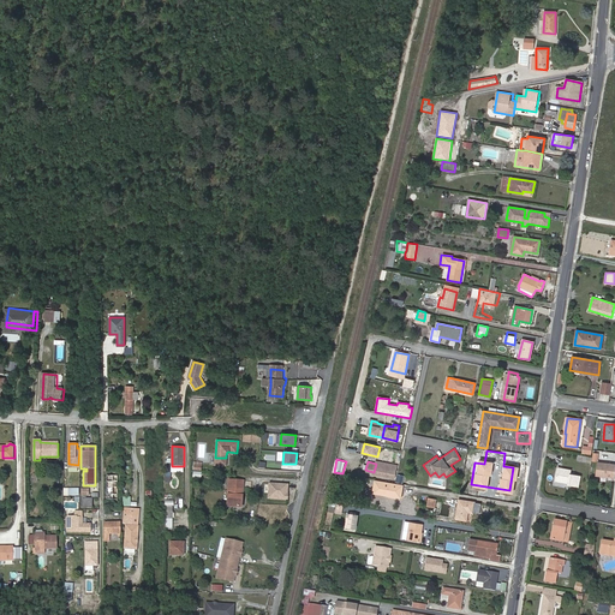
[(396,466),(376,461),(374,473),(394,478),(396,466)]
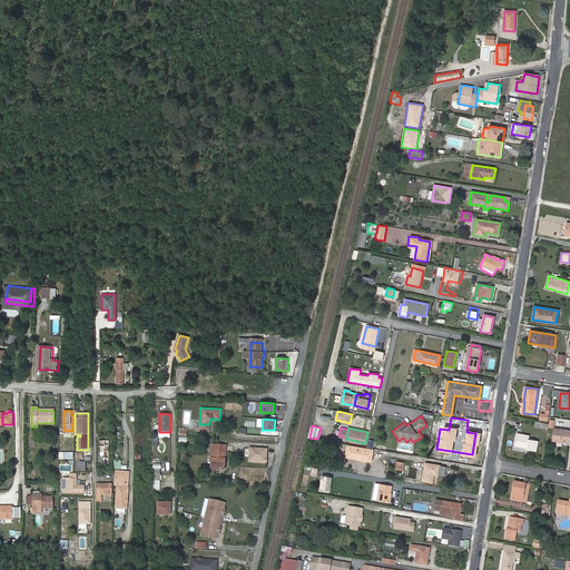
[(569,431),(553,429),(552,441),(569,443),(569,436),(569,431)]
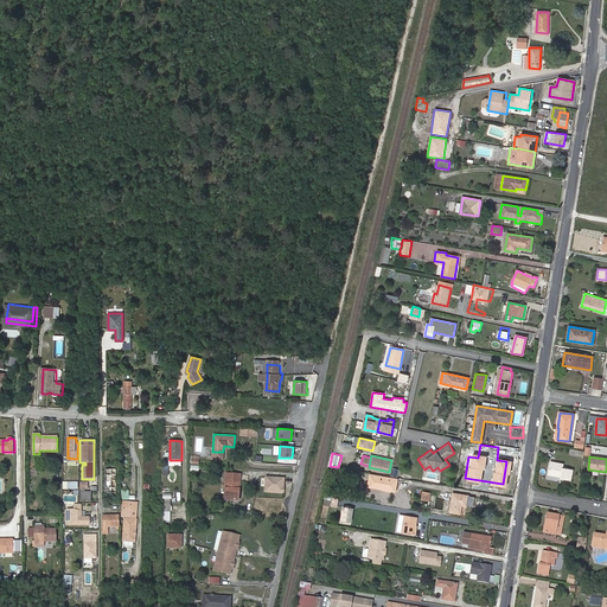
[(570,480),(573,470),(562,468),(563,465),(550,462),(548,474),(560,477),(560,478),(570,480)]
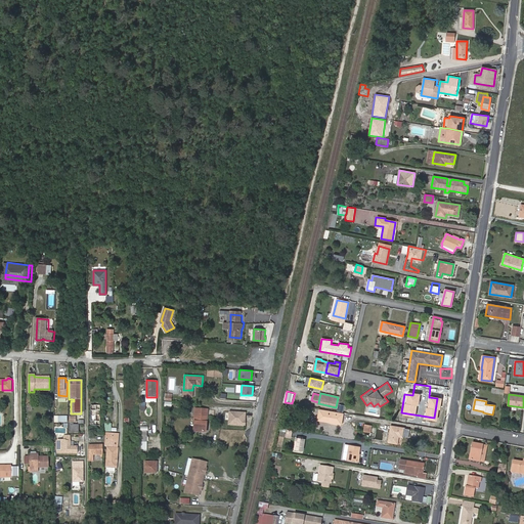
[(100,425),(100,413),(100,404),(91,404),(91,425),(100,425)]
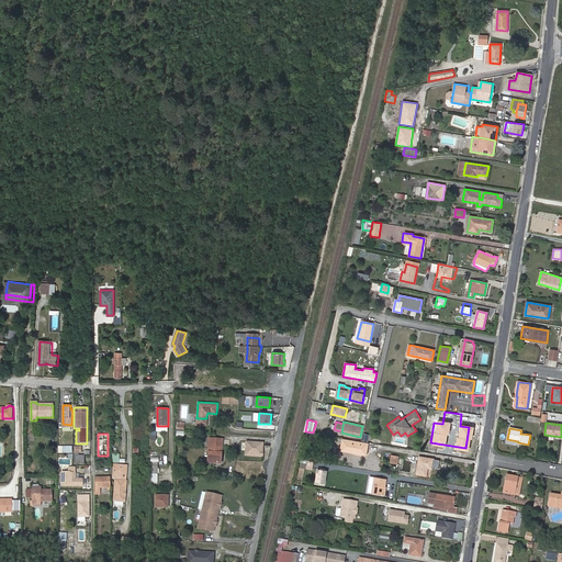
[(369,444),(343,439),(340,451),(367,457),(369,444)]
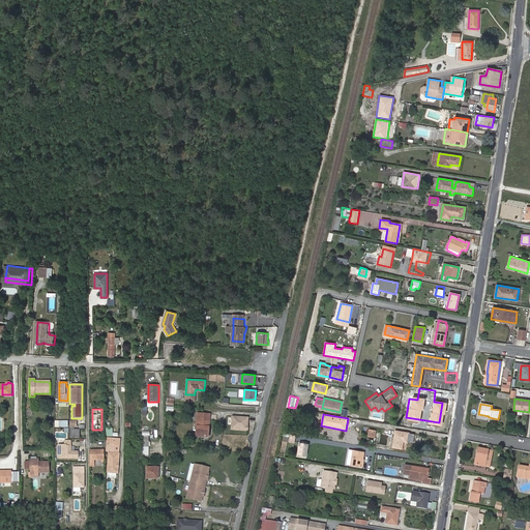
[(249,420),(249,416),(233,415),(232,429),(248,430),(249,424),(246,424),(247,420),(249,420)]
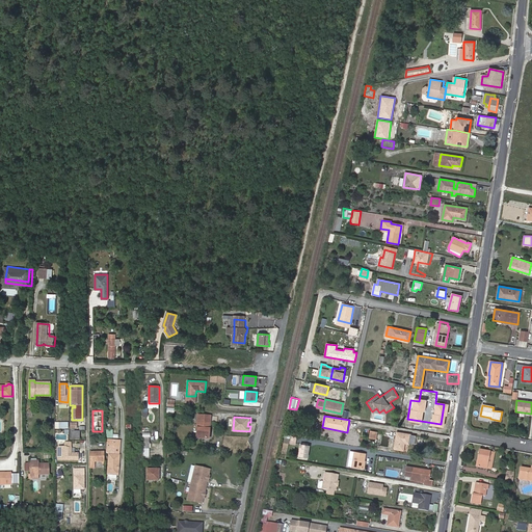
[(210,423),(197,422),(196,437),(209,437),(210,423)]
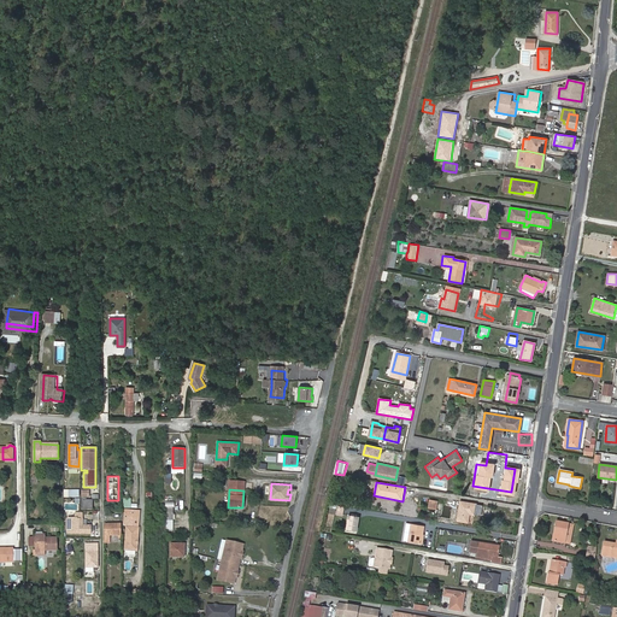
[(457,519),(468,522),(469,512),(474,513),(476,503),(460,500),(457,519)]
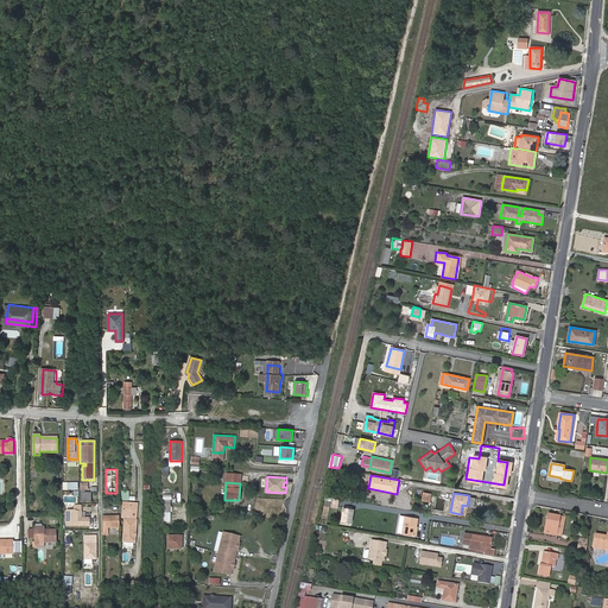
[(352,526),(354,510),(343,508),(341,525),(352,526)]
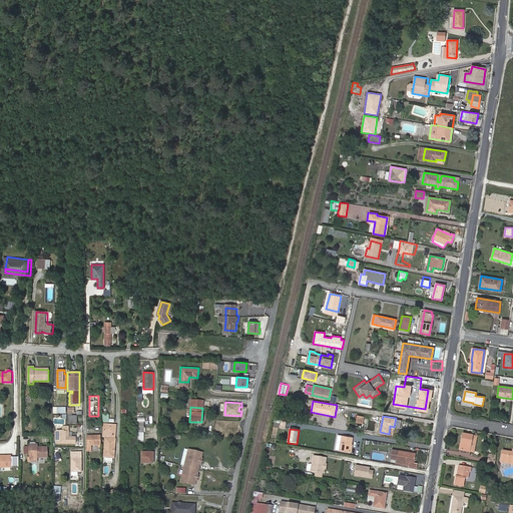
[(64,431),(56,431),(56,443),(75,444),(76,437),(68,437),(68,433),(64,432),(64,431)]
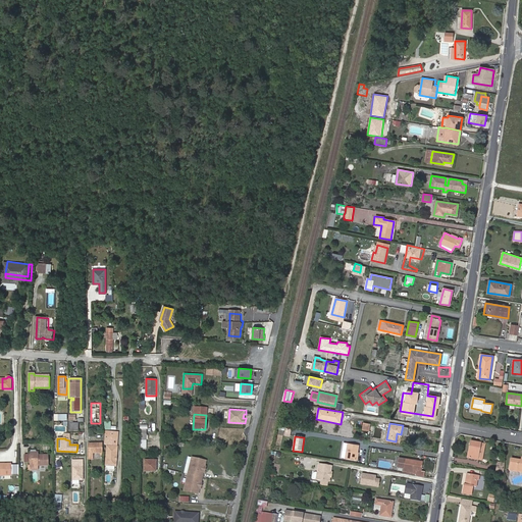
[(470,441),(469,447),(471,448),(469,458),(477,460),(481,444),(470,441)]
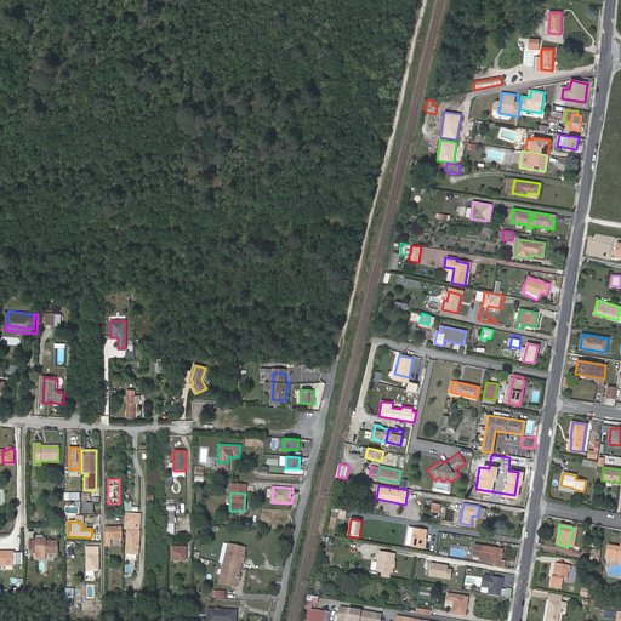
[(423,546),(426,528),(414,527),(411,545),(423,546)]
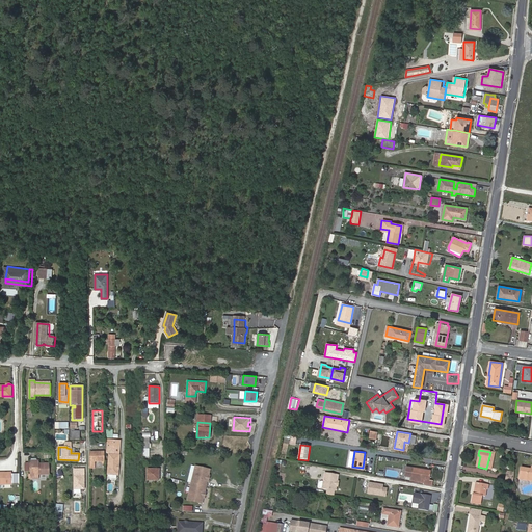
[(90,464),(95,464),(95,460),(103,460),(103,452),(91,452),(90,464)]
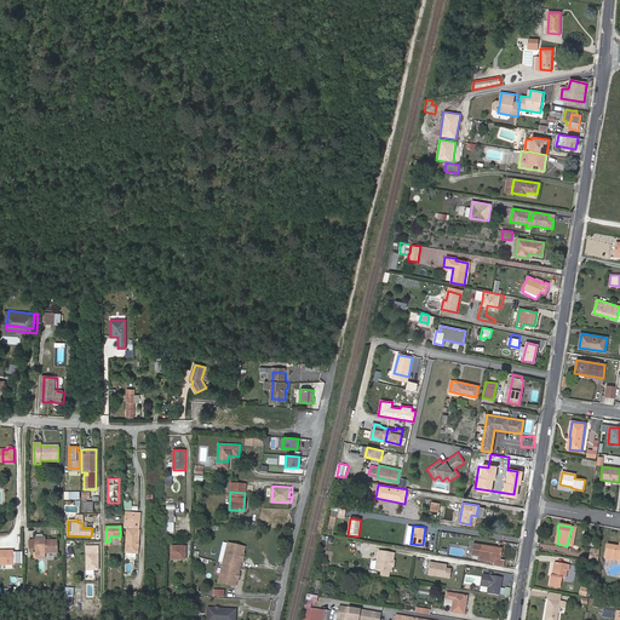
[(127,530),(125,554),(137,555),(139,532),(127,530)]
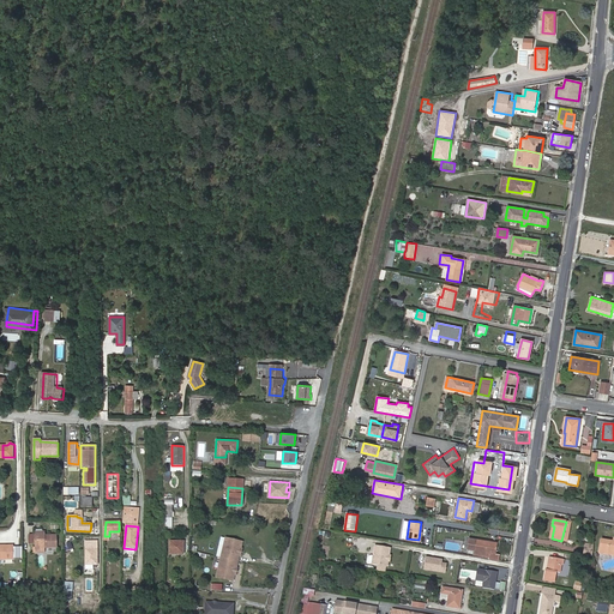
[(46,534),(34,534),(34,548),(34,553),(46,553),(46,547),(58,547),(58,536),(46,535),(46,534)]
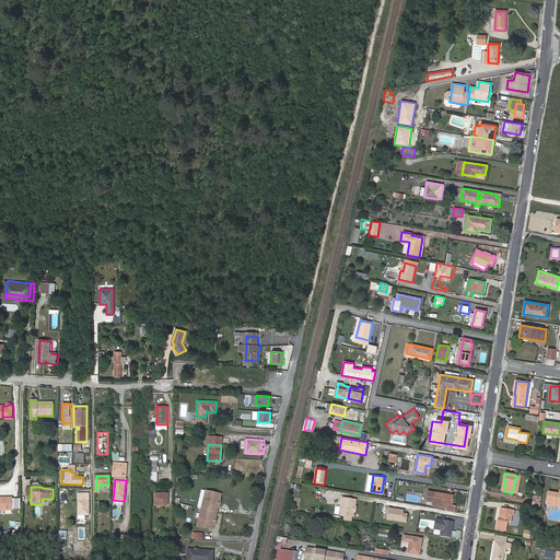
[(221,493),(206,489),(201,509),(217,512),(219,504),(216,504),(217,499),(220,499),(221,493)]
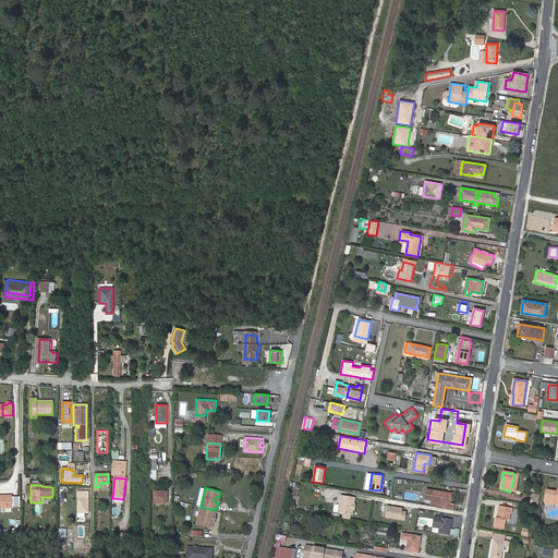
[(443,490),(427,488),(426,498),(432,499),(431,502),(446,505),(445,507),(453,509),(455,504),(450,502),(452,493),(443,492),(443,490)]
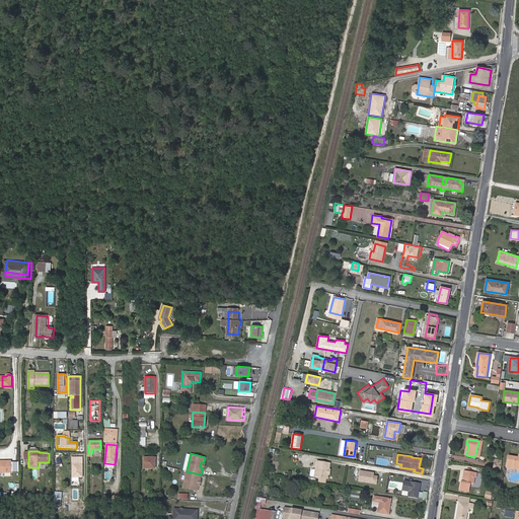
[(511,461),(510,467),(518,469),(518,457),(509,456),(508,461),(511,461)]
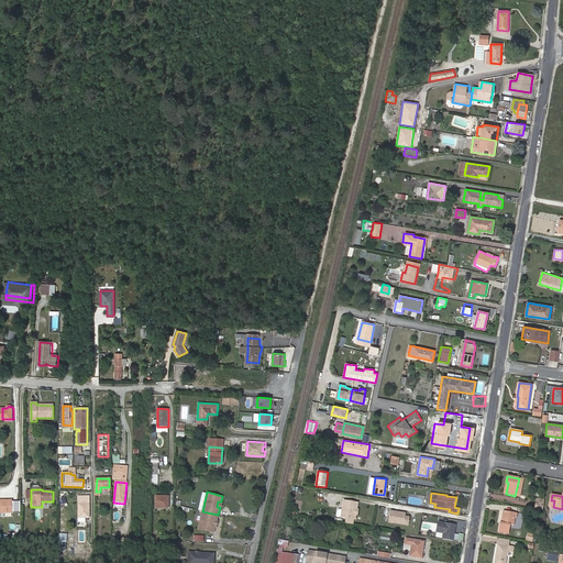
[(89,496),(79,496),(78,517),(85,517),(89,517),(89,496)]
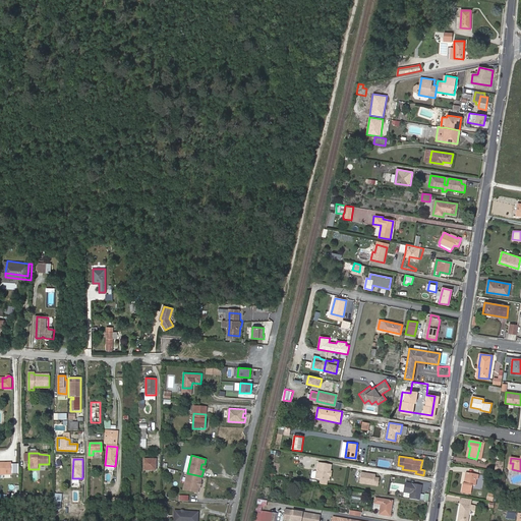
[(156,469),(156,459),(145,459),(145,469),(156,469)]
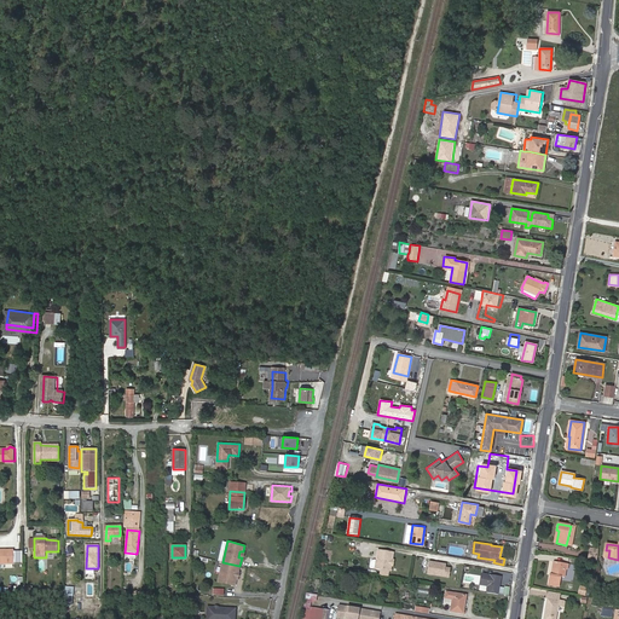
[(591,548),(589,559),(597,560),(599,549),(591,548)]
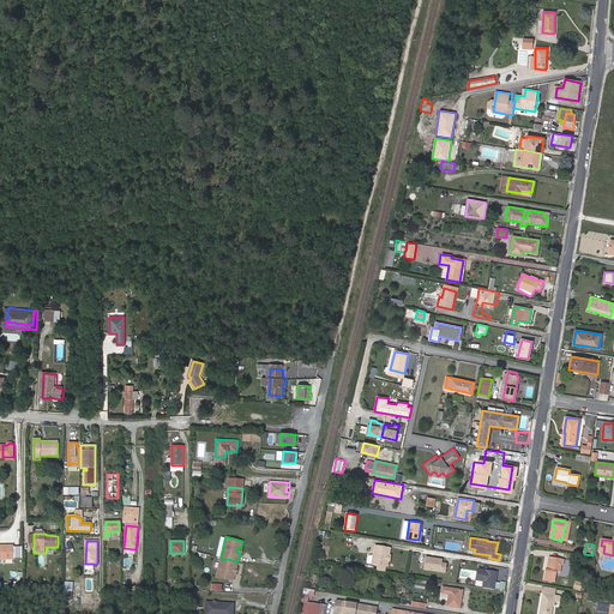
[(374,546),(372,564),(378,564),(385,565),(386,566),(389,548),(374,546)]
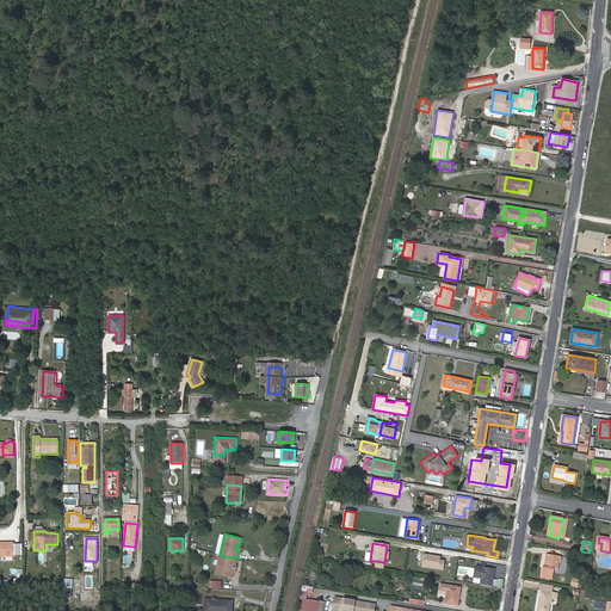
[(541,578),(551,580),(554,569),(557,569),(559,562),(560,562),(561,556),(547,554),(545,567),(543,566),(541,578)]
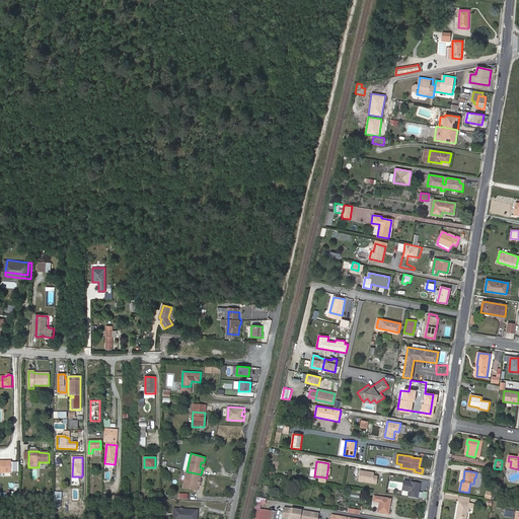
[(201,474),(187,471),(182,488),(198,491),(199,485),(196,485),(197,479),(200,479),(201,474)]
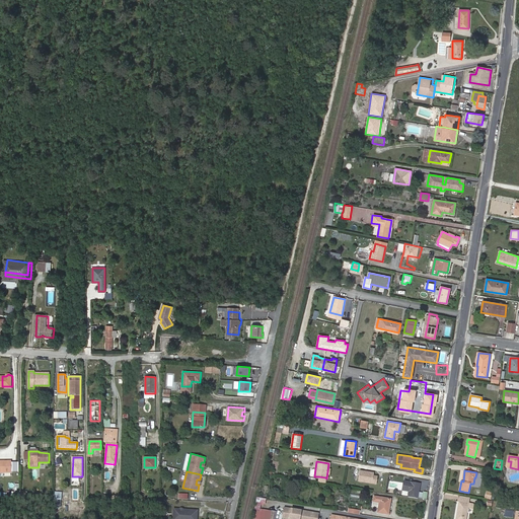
[(373,477),(373,475),(359,473),(357,483),(375,486),(377,478),(373,477)]
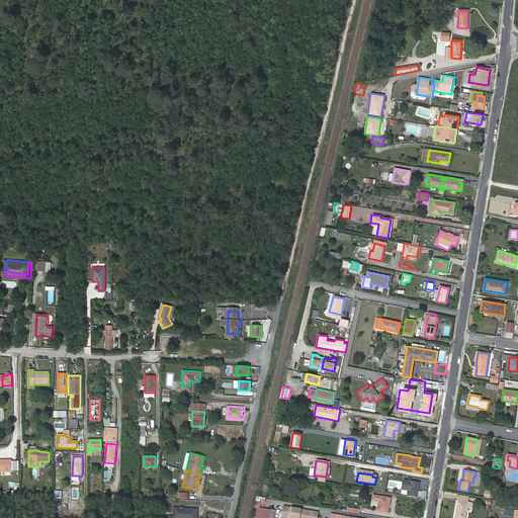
[(408,489),(407,495),(416,496),(419,482),(403,479),(401,488),(408,489)]
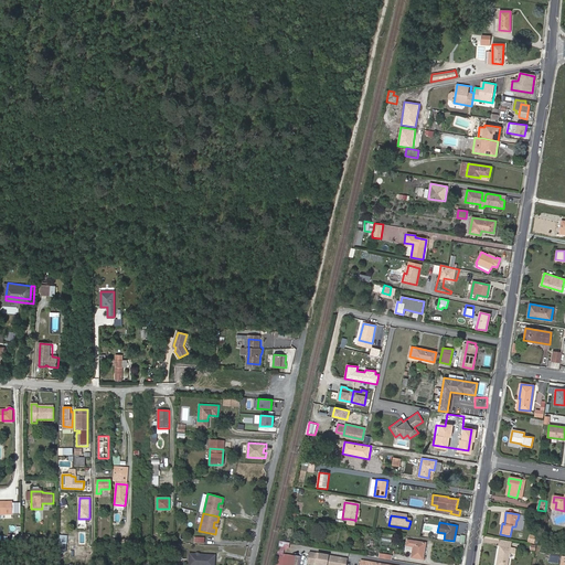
[(411,557),(423,558),(425,542),(407,539),(406,546),(413,547),(411,557)]
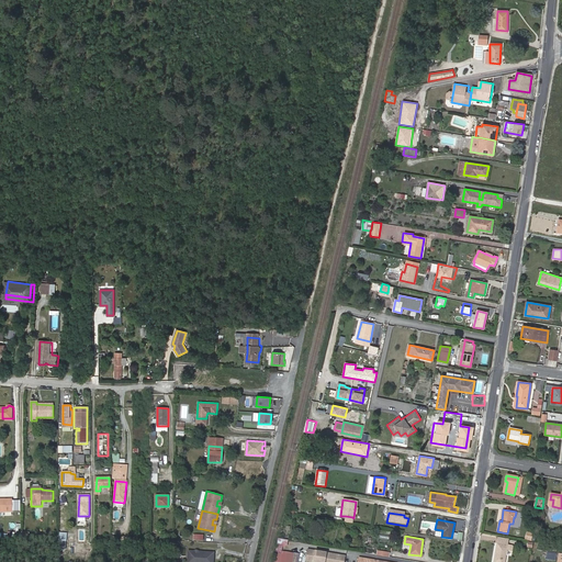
[(283,550),(283,546),(288,546),(289,539),(278,538),(273,559),(281,561),(283,550)]
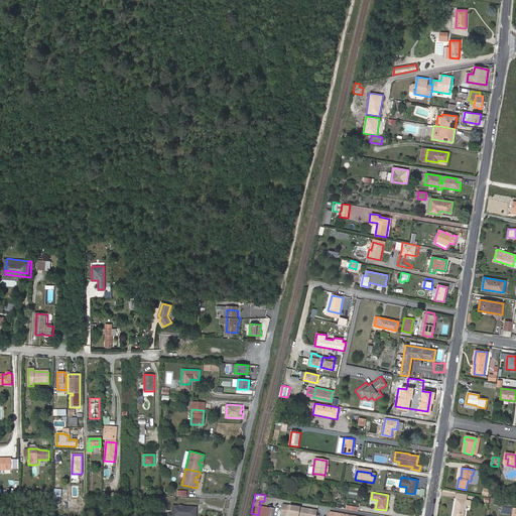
[(466,500),(457,498),(454,515),(463,515),(465,504),(471,505),(471,501),(466,500)]
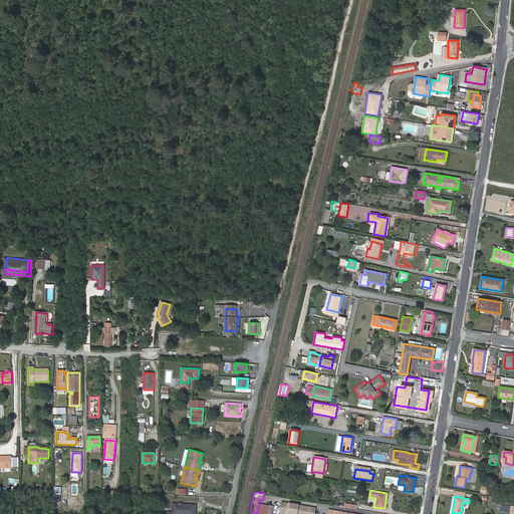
[(281,501),(279,511),(296,513),(314,513),(315,507),(281,501)]
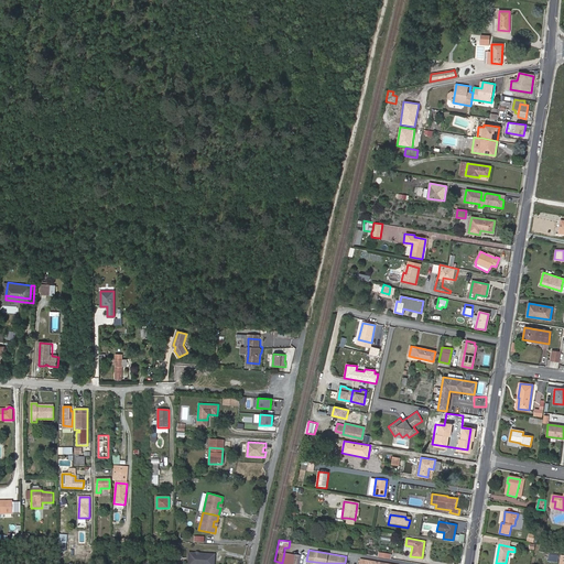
[(213,563),(214,554),(208,554),(208,555),(202,555),(202,553),(198,553),(195,552),(195,553),(190,553),(188,561),(194,561),(193,563),(213,563)]
